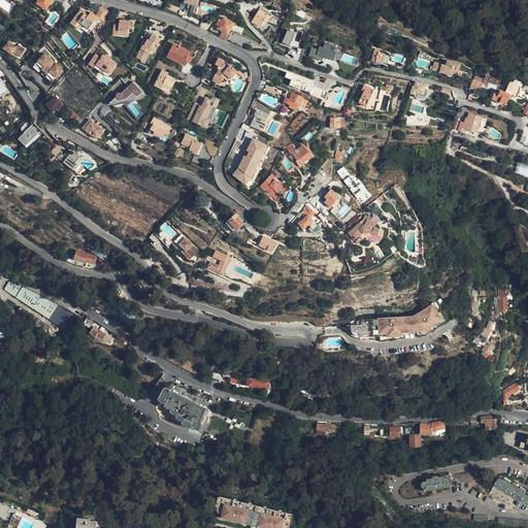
[(46,9),(53,0),(38,0),(37,3),(46,9)]
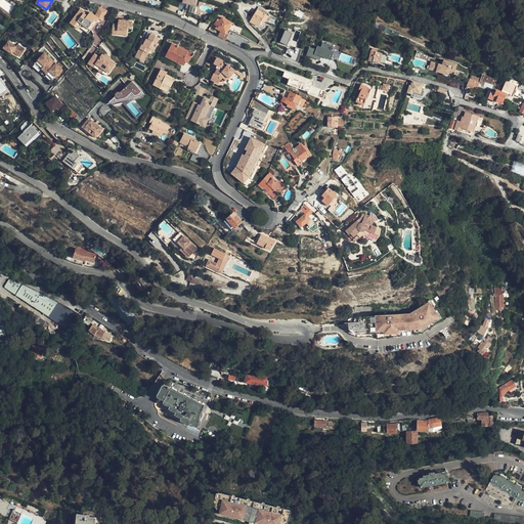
[(78,30),(80,28),(82,25),(90,31),(98,20),(102,23),(107,11),(99,7),(95,16),(90,12),(88,15),(81,9),(70,24),(78,30)]
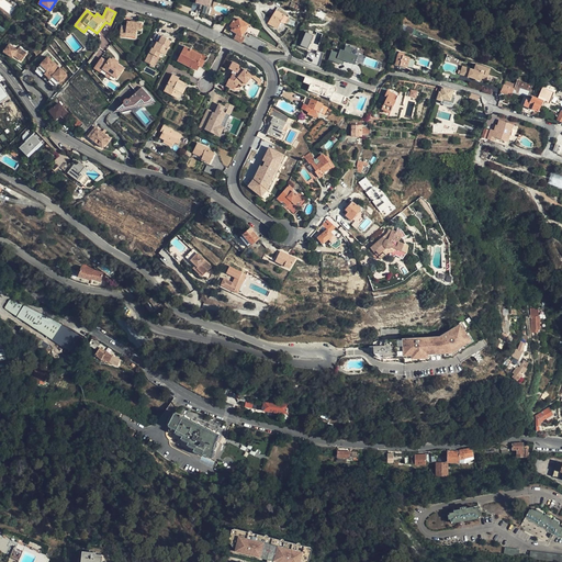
[(284,23),(288,18),(274,11),(268,24),(277,29),(281,22),(284,23)]
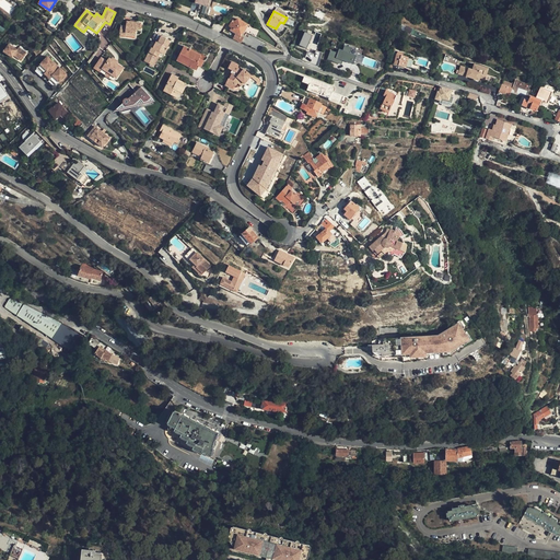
[(236,33),(233,39),(241,43),(243,38),(240,36),(247,25),(238,19),(236,21),(234,20),(230,26),(232,27),(231,30),(236,33)]
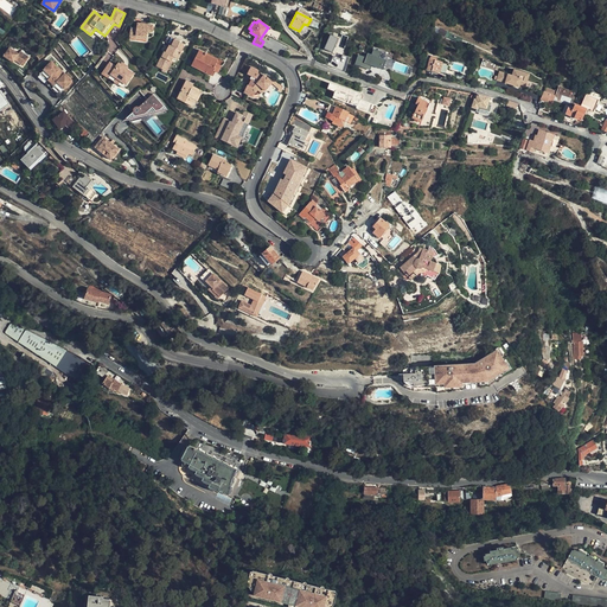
[(129,27),(128,37),(135,38),(135,34),(147,37),(148,31),(153,32),(154,25),(138,23),(138,29),(129,27)]
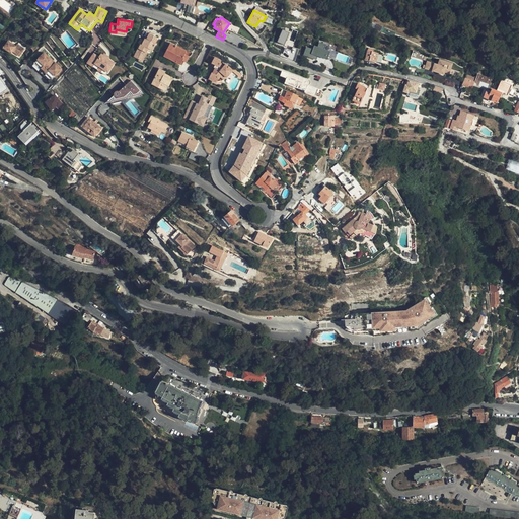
[(81,24),(79,27),(86,33),(89,30),(81,24)]
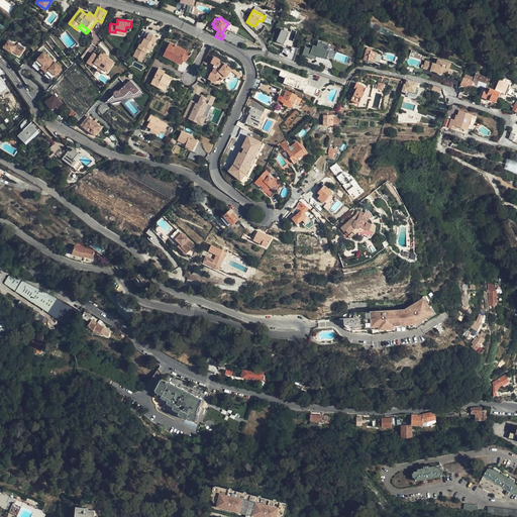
[(293,46),(297,30),(292,29),(291,32),(281,29),(277,43),(290,46),(288,55),(295,57),(298,47),(293,46)]
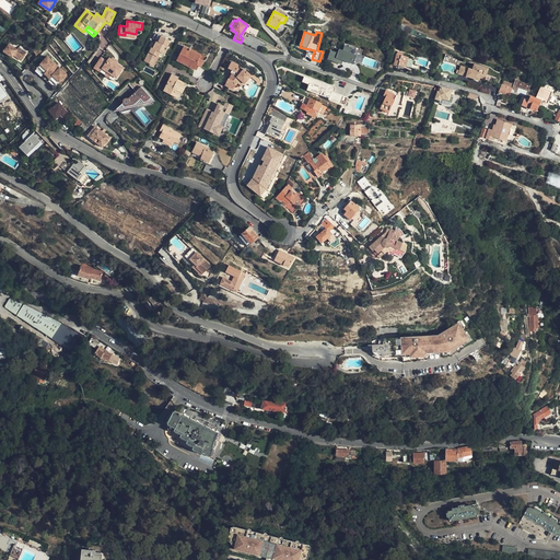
[(155,42),(154,45),(156,46),(154,49),(152,48),(150,53),(149,51),(143,61),(152,66),(154,61),(155,62),(159,57),(158,56),(160,53),(164,55),(167,47),(166,47),(170,41),(161,36),(158,43),(155,42)]
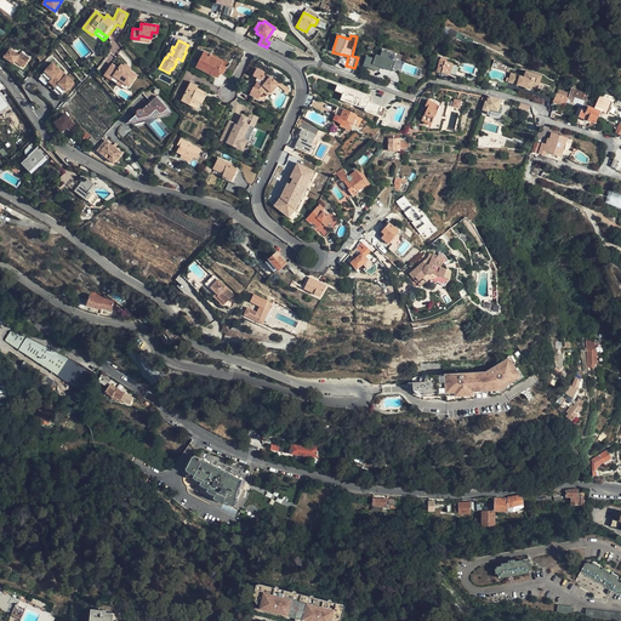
[(32,61),(22,53),(21,56),(12,47),(5,53),(7,56),(1,61),(7,67),(12,61),(15,62),(16,60),(26,68),(32,61)]
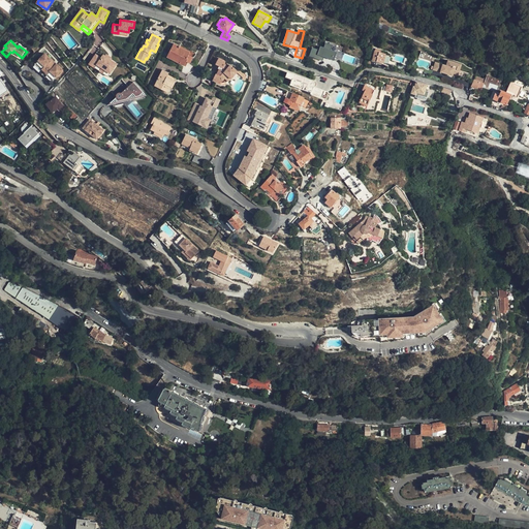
[(327,41),(327,43),(332,45),(331,51),(335,52),(333,58),(356,66),(360,59),(341,52),(343,48),(327,41)]
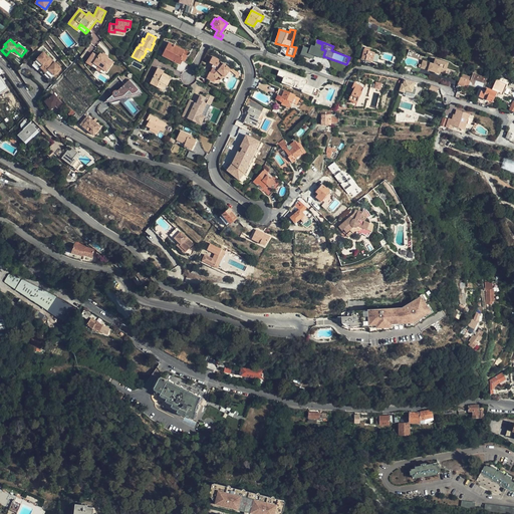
[(322,44),(317,42),(315,46),(312,45),(311,48),(305,46),(303,50),(313,54),(323,58),(323,56),(325,50),(321,49),(322,44)]
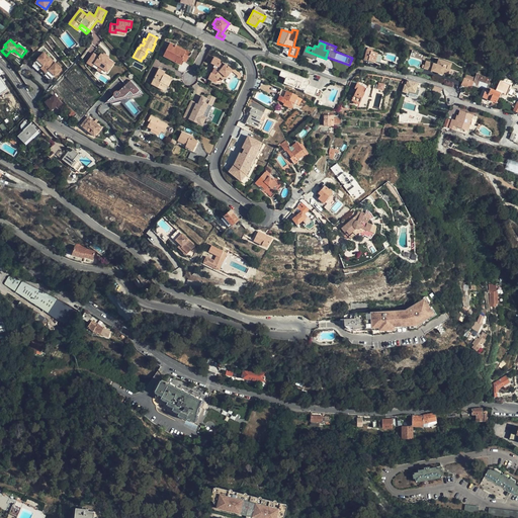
[(178,66),(180,62),(182,59),(181,59),(182,56),(184,53),(174,48),(174,47),(169,44),(162,58),(178,66)]
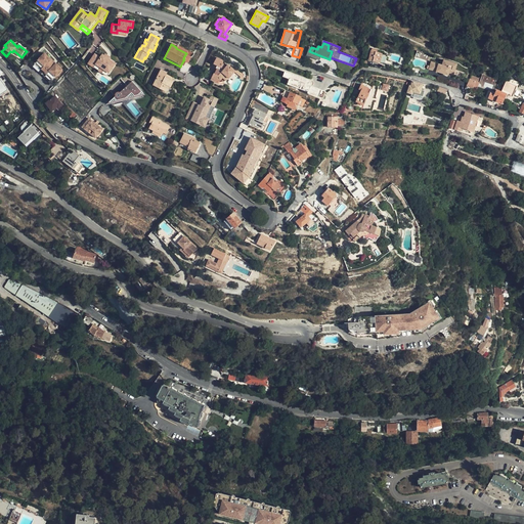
[(418,50),(416,57),(428,61),(430,54),(418,50)]
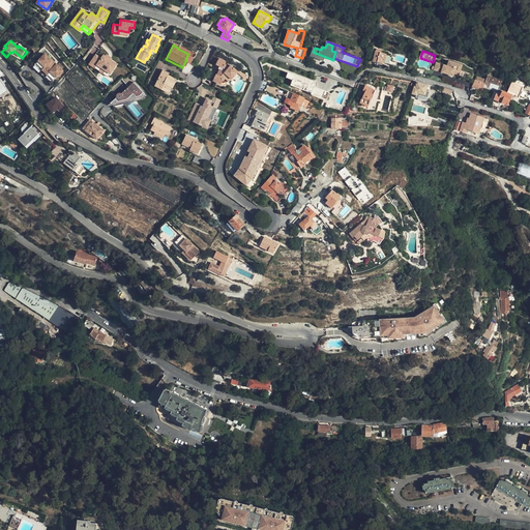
[(386,55),(383,54),(376,52),(373,60),(383,63),(384,62),(386,56),(386,55)]
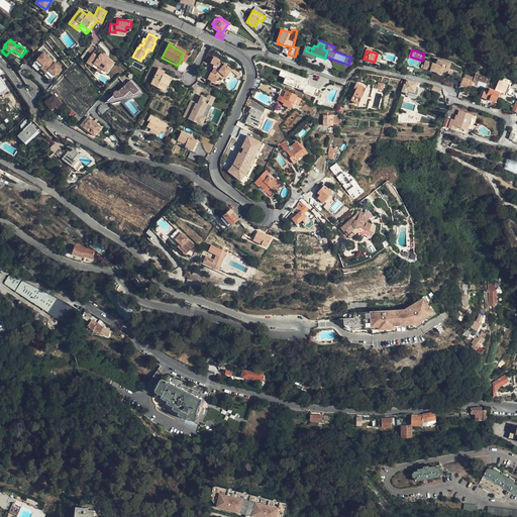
[(62,68),(45,53),(32,66),(49,81),(62,68)]
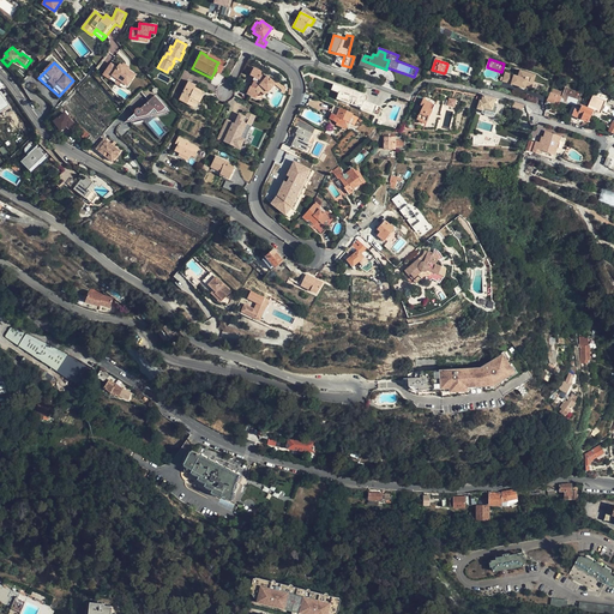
[(113,64),(107,71),(128,85),(137,74),(120,64),(118,67),(113,64)]
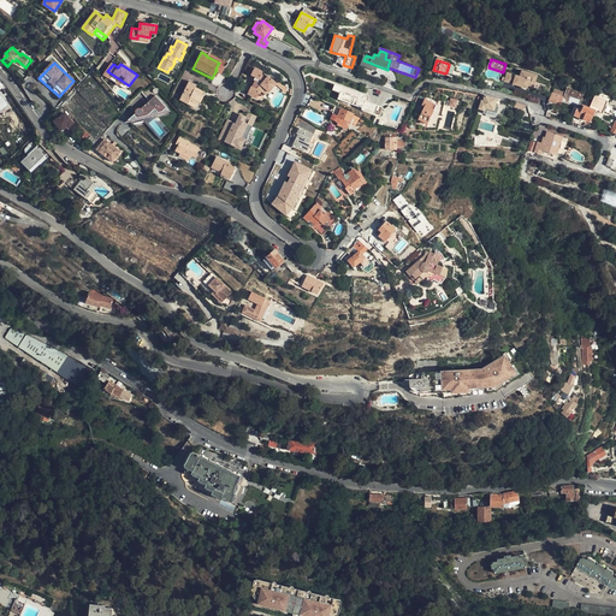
[(254,99),(255,98),(255,95),(267,92),(268,93),(268,94),(276,84),(267,77),(265,80),(259,75),(260,72),(253,69),(247,80),(253,82),(246,95),(254,99)]
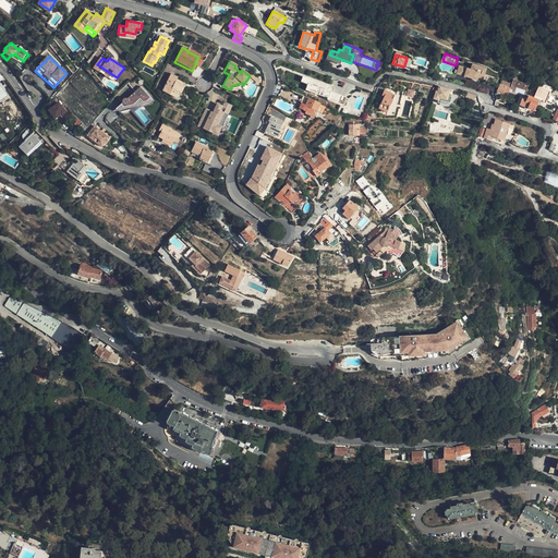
[(117,77),(97,64),(95,68),(116,81),(117,77)]
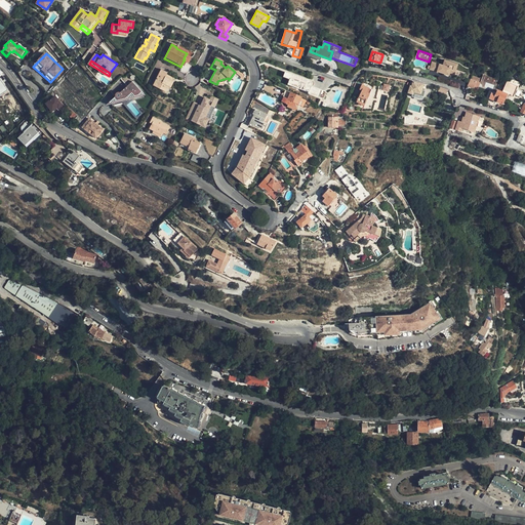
[(456,65),(445,62),(444,66),(439,64),(438,65),(428,62),(425,69),(445,75),(446,73),(448,74),(453,75),(456,65)]
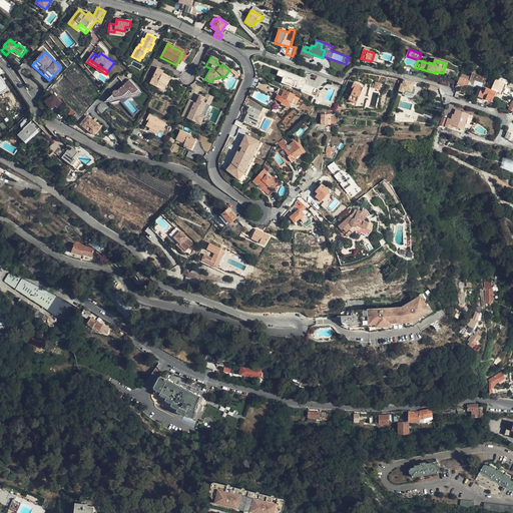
[(167,80),(165,79),(159,76),(160,74),(161,73),(155,70),(148,85),(159,92),(162,86),(164,87),(167,80)]
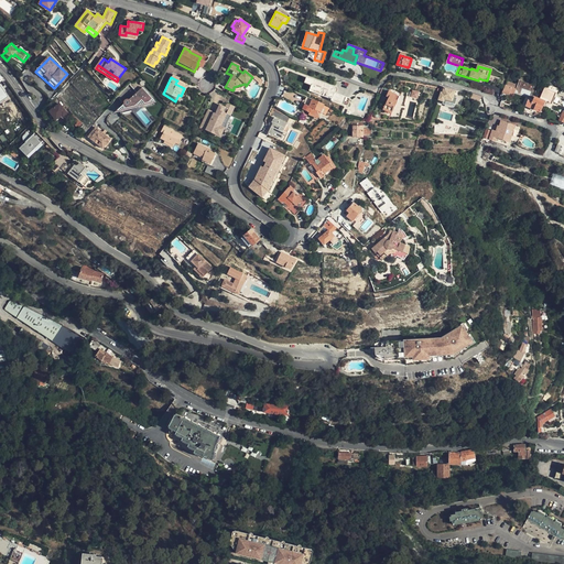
[(507,82),(502,93),(503,93),(513,96),(517,85),(507,82)]
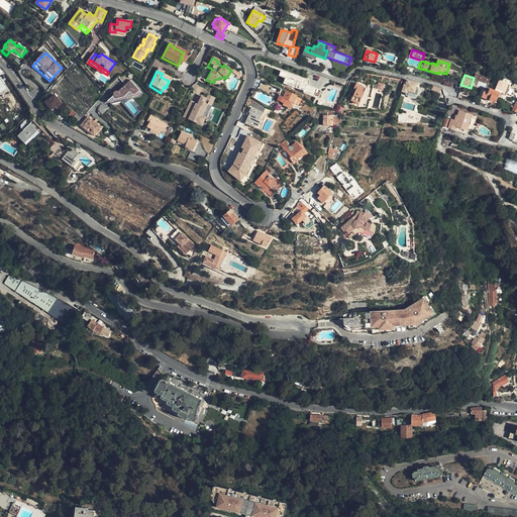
[(124,88),(117,79),(108,89),(106,91),(111,98),(111,97),(111,96),(112,95),(112,94),(113,94),(114,93),(115,93),(116,94),(124,88)]
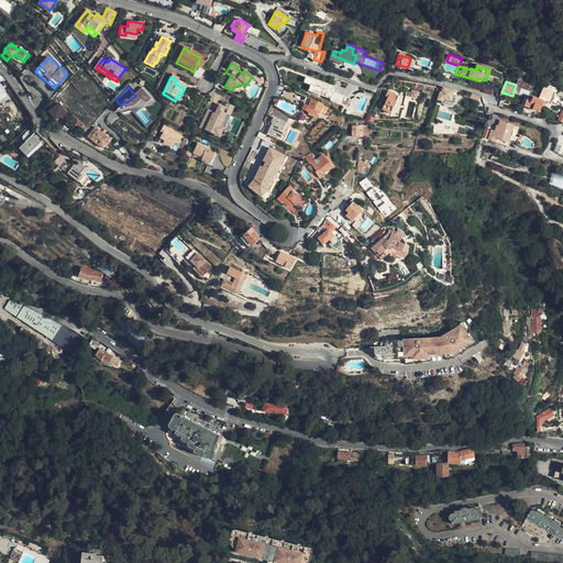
[(451,101),(453,90),(442,88),(441,92),(439,92),(437,99),(442,101),(443,99),(451,101)]
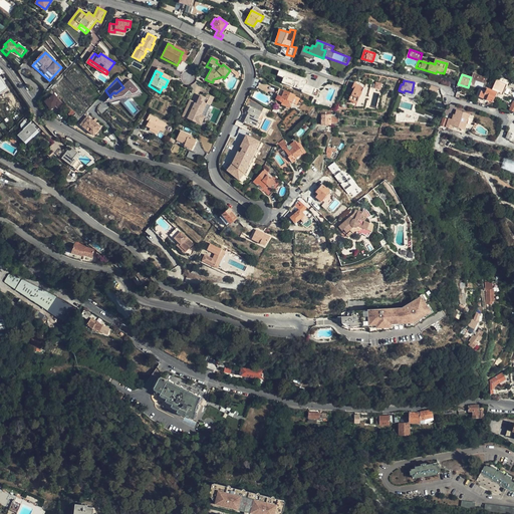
[(491,90),(495,92),(498,93),(501,95),(506,85),(495,80),(491,90)]
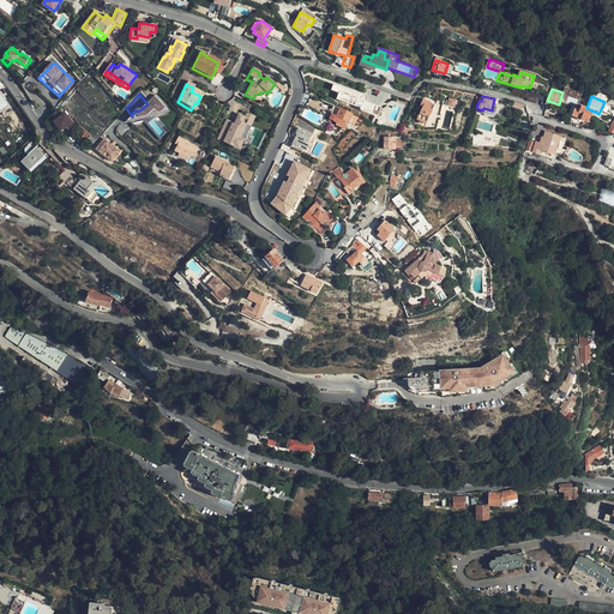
[(163,112),(154,98),(148,104),(138,112),(137,110),(136,110),(134,112),(133,112),(133,113),(132,114),(132,115),(132,116),(131,118),(133,120),(144,119),(151,113),(156,118),(163,112)]
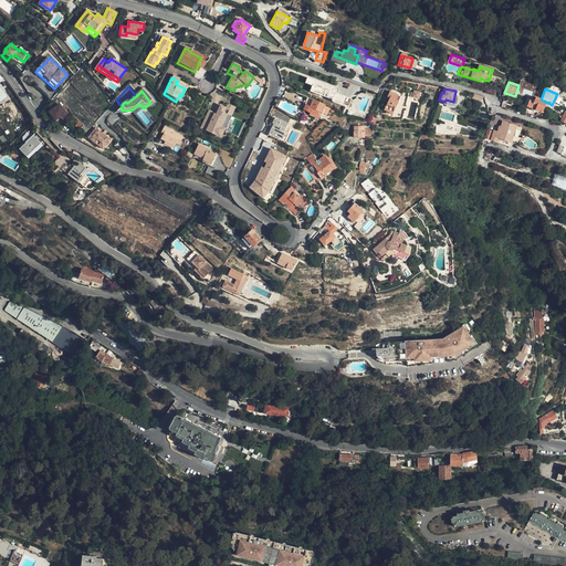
[(392,115),(398,102),(395,101),(397,96),(389,93),(387,98),(389,98),(384,111),(386,112),(387,114),(388,115),(390,114),(392,115)]
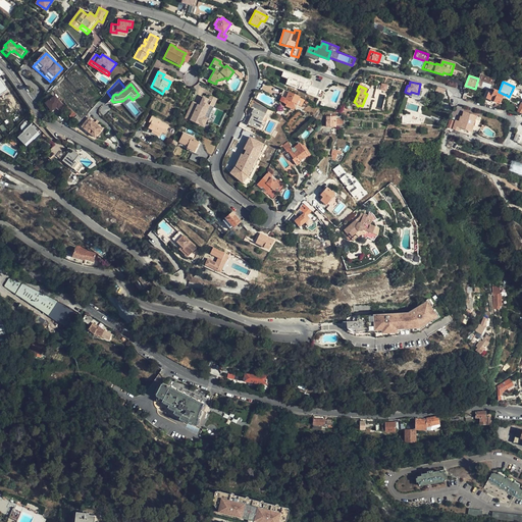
[(502,98),(503,94),(499,92),(497,91),(493,90),(491,95),(488,93),(486,98),(499,103),(502,98)]
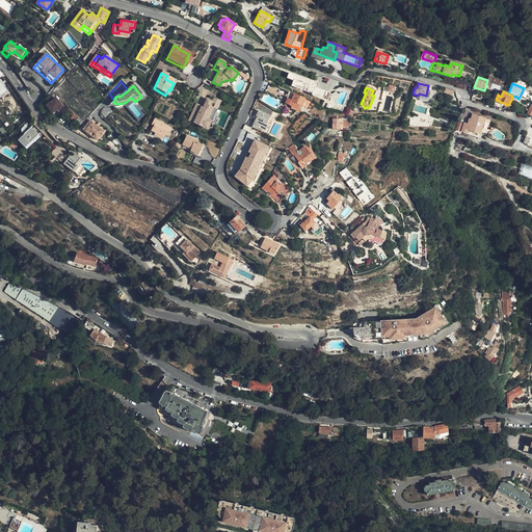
[(286,99),(285,103),(287,104),(300,110),(301,107),(306,99),(294,95),(291,101),(287,99),(286,99)]
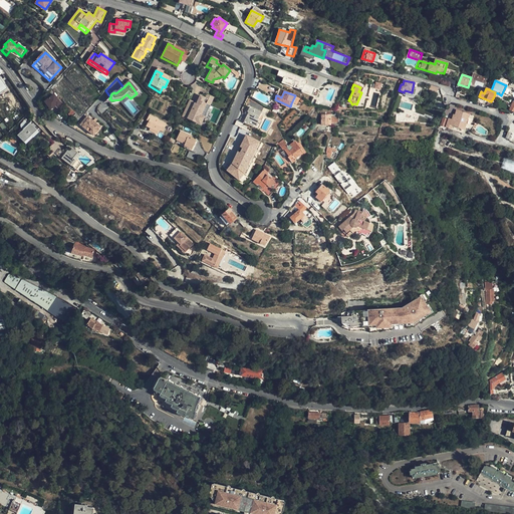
[(54,94),(50,97),(48,98),(45,101),(50,108),(56,104),(57,105),(60,103),(54,94)]
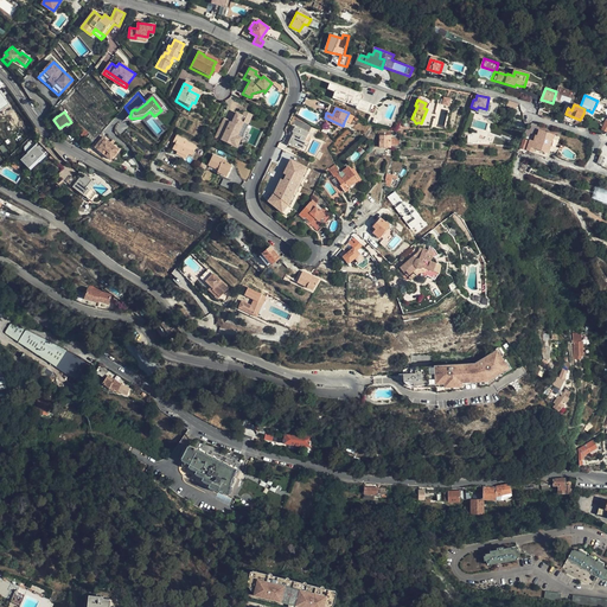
[(149,112),(142,117),(148,121),(160,135),(155,139),(157,141),(165,134),(152,119),(154,116),(149,112)]
